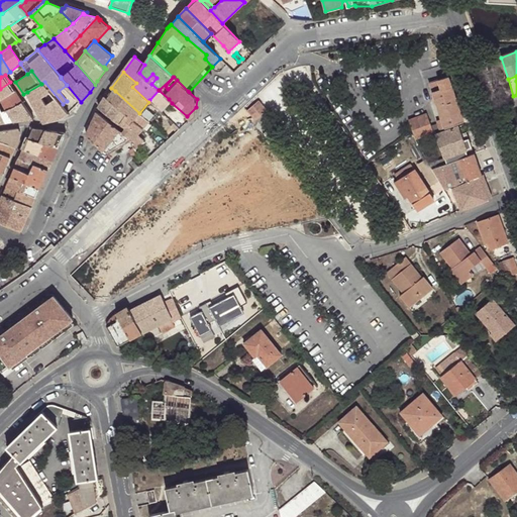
[(426,115),(408,121),(413,134),(411,135),(414,140),(462,122),(447,77),(428,83),(440,120),(435,121),(436,124),(430,126),(426,115)]
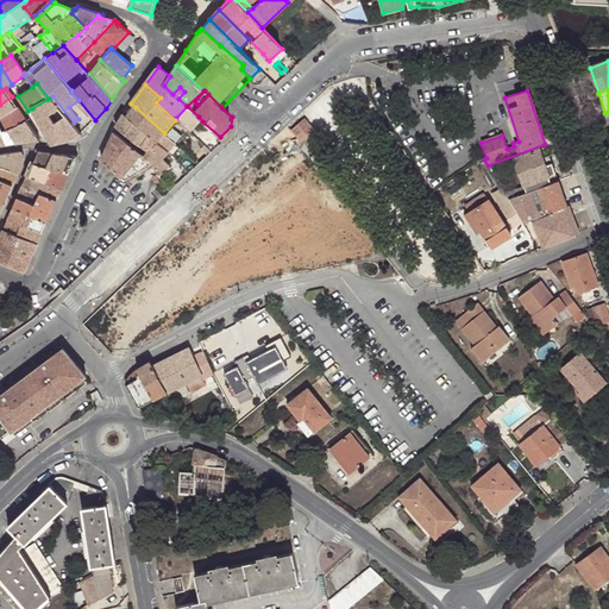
[(0,105),(0,112),(2,117),(18,106),(14,99),(12,96),(0,105)]
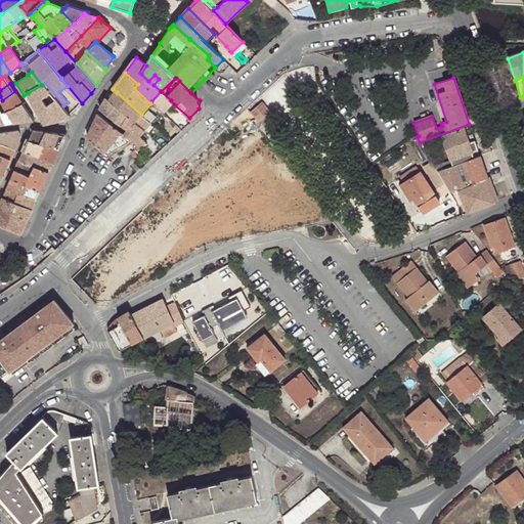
[(42,85),(28,93),(33,103),(45,125),(60,121),(71,115),(63,105),(45,83),(42,85)]
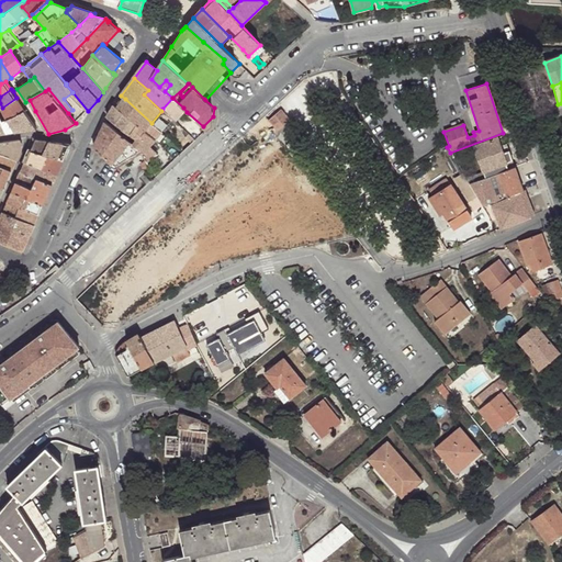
[(2,108),(8,119),(15,115),(25,110),(17,98),(2,108)]
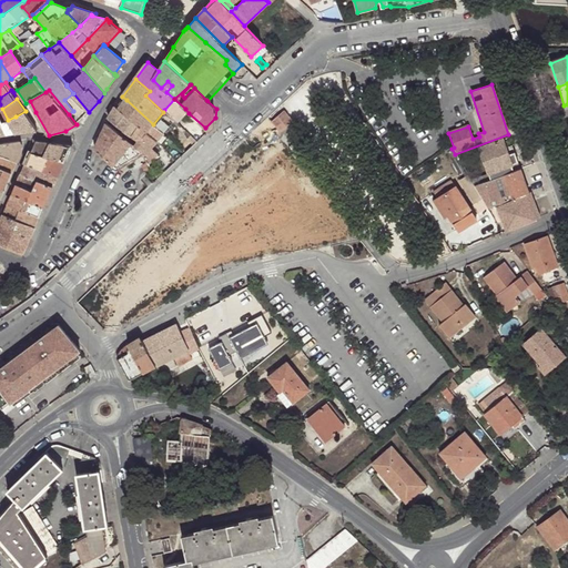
[(185,109),(174,99),(164,110),(175,120),(185,109)]
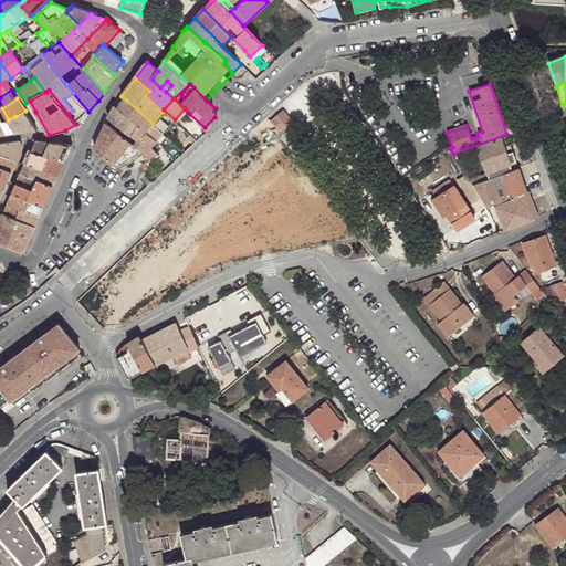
[(157,142),(165,134),(164,133),(153,124),(126,100),(118,108),(138,125),(149,135),(157,142)]
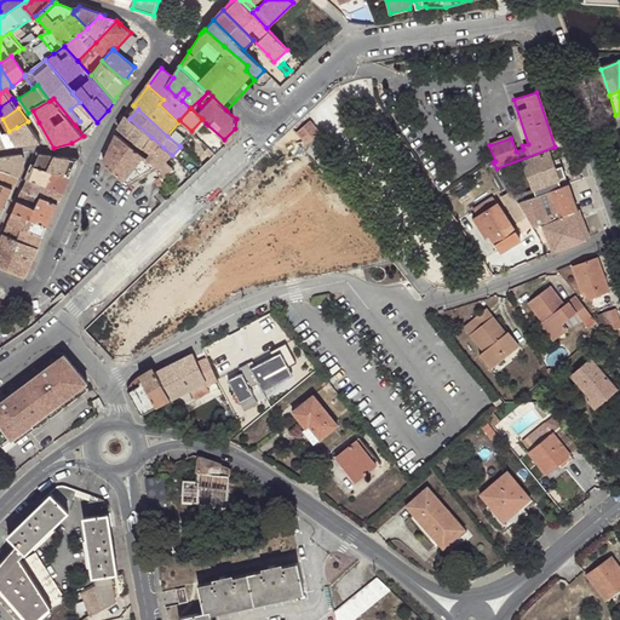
[(130,119),(127,116),(120,130),(133,143),(143,149),(151,137),(130,119)]
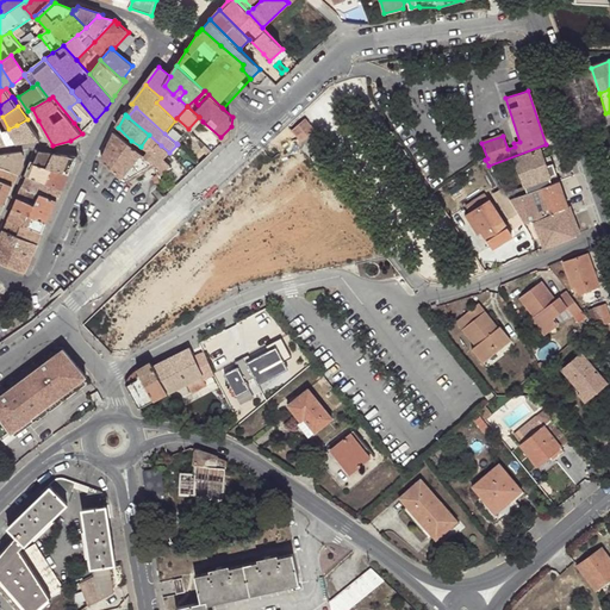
[(188,129),(176,118),(175,120),(165,134),(176,143),(188,129)]
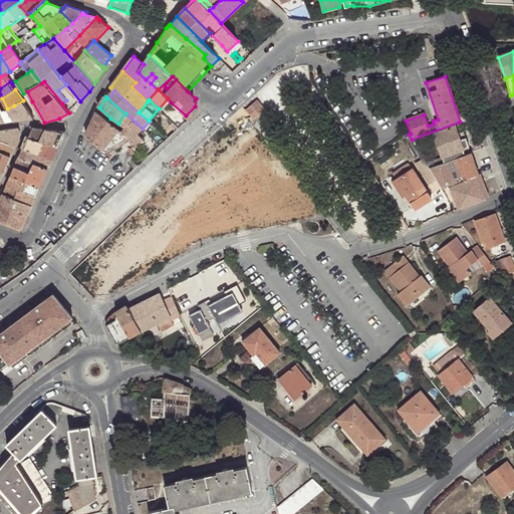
[(14,105),(7,108),(14,121),(33,117),(23,100),(14,105)]
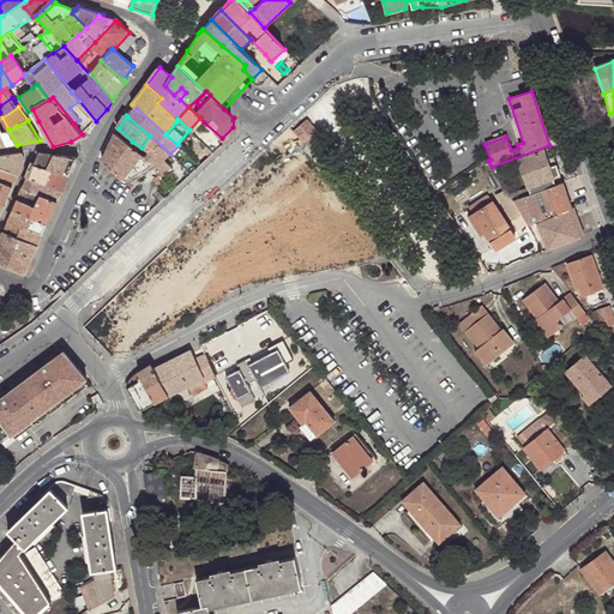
[(315,134),(306,122),(292,133),(301,145),(315,134)]
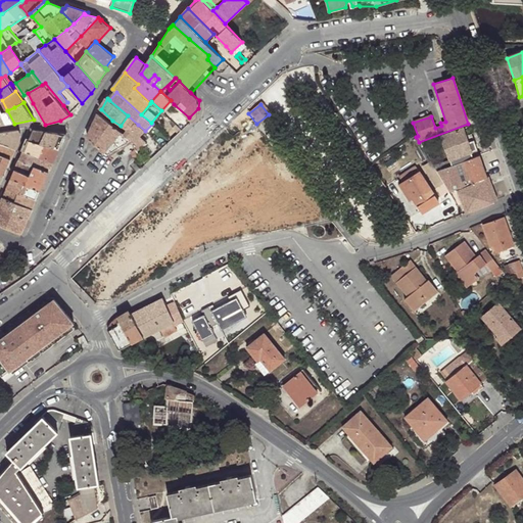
[(193,121),(196,117),(198,115),(198,108),(189,117),(193,121)]
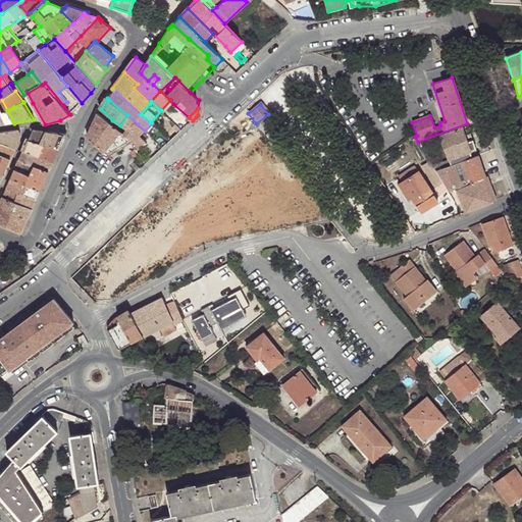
[(0,124),(14,123),(7,110),(3,112),(1,109),(0,109),(0,124)]
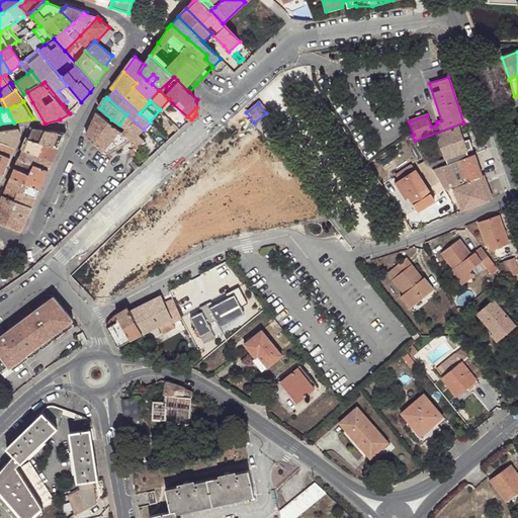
[(107,156),(131,143),(128,139),(123,135),(107,121),(98,113),(98,114),(86,137),(107,156)]
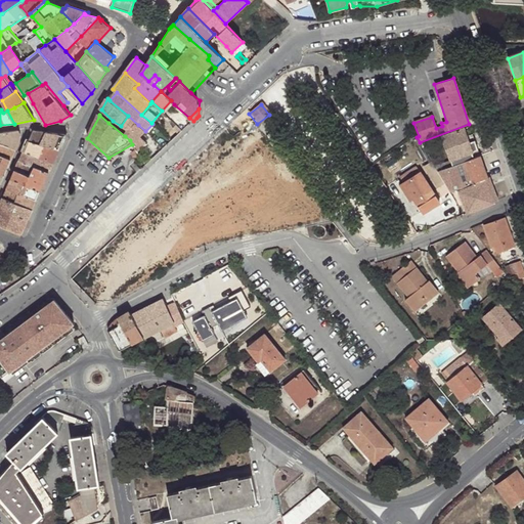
[(133,130),(138,125),(128,116),(121,126),(128,132),(131,128),(133,130)]
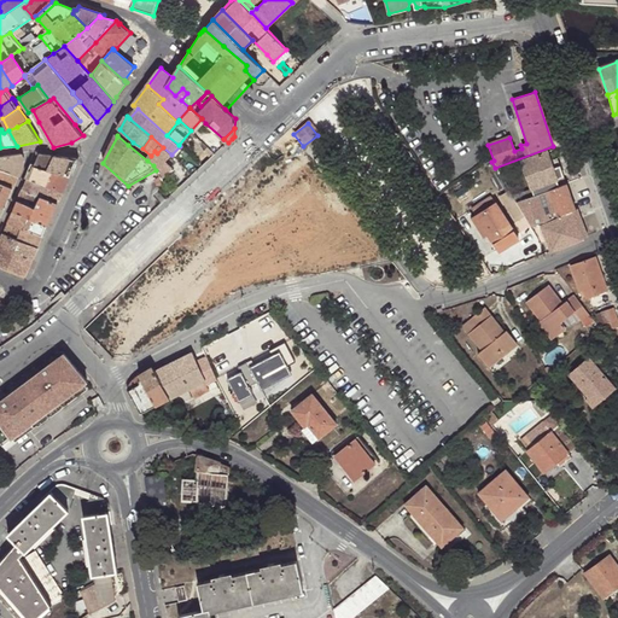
[(156,170),(157,170),(172,155),(163,147),(157,153),(155,151),(151,156),(147,161),(153,165),(156,170)]
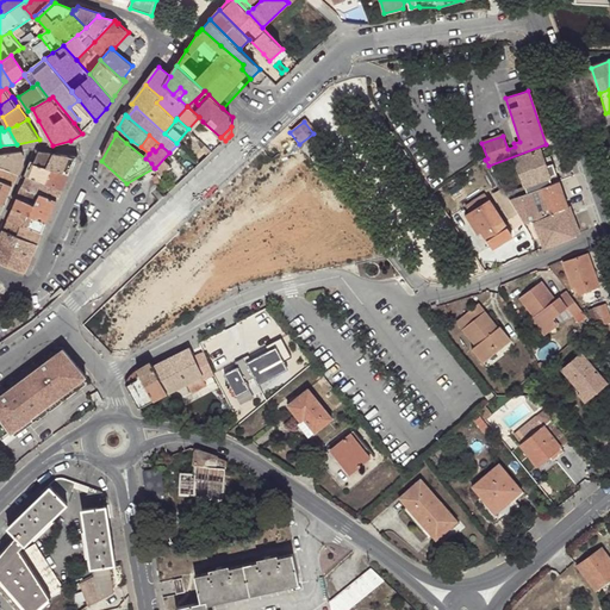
[(524,188),(505,195),(508,198),(558,180),(551,160),(545,161),(540,150),(515,160),(524,188)]
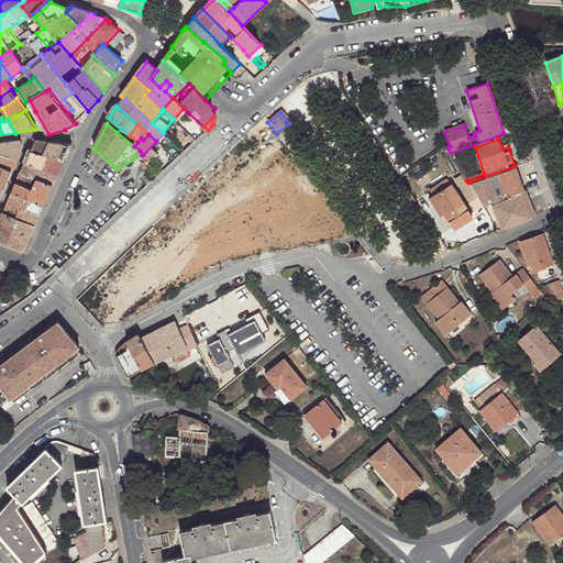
[(0,142),(0,152),(18,159),(23,148),(22,147),(21,141),(0,142)]
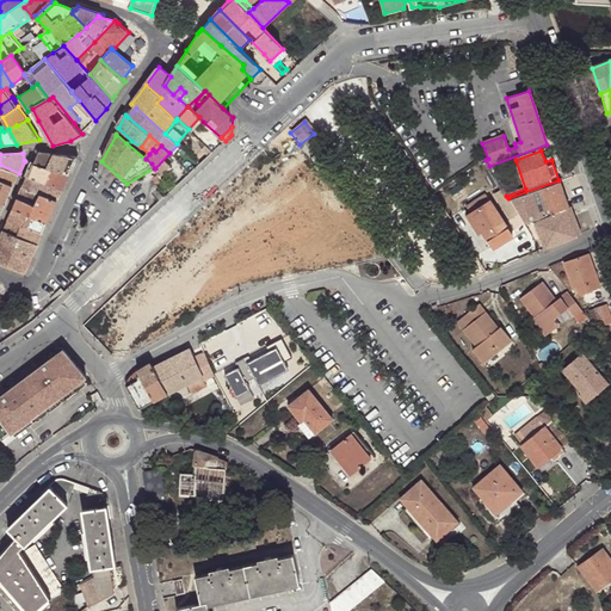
[(35,162),(48,167),(54,154),(39,153),(35,162)]
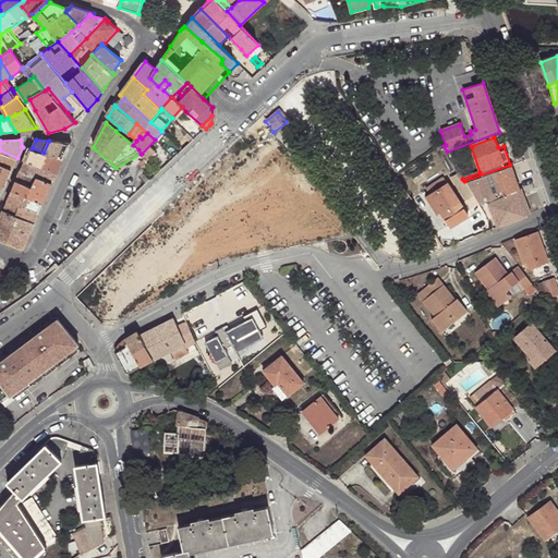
[(49,141),(44,153),(49,154),(64,158),(71,144),(49,141)]
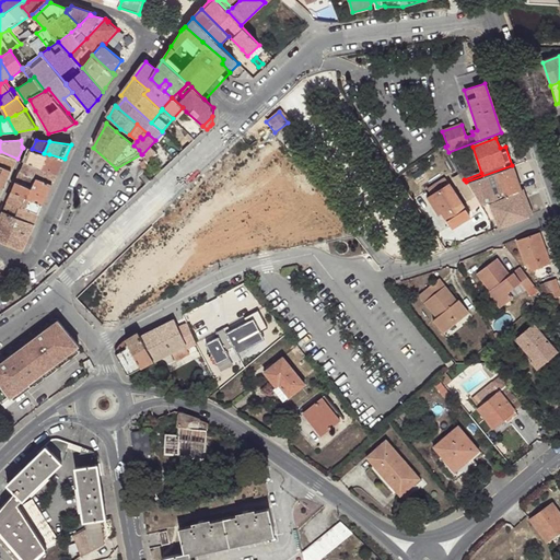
[(49,154),(44,153),(32,149),(26,161),(43,167),(49,154)]
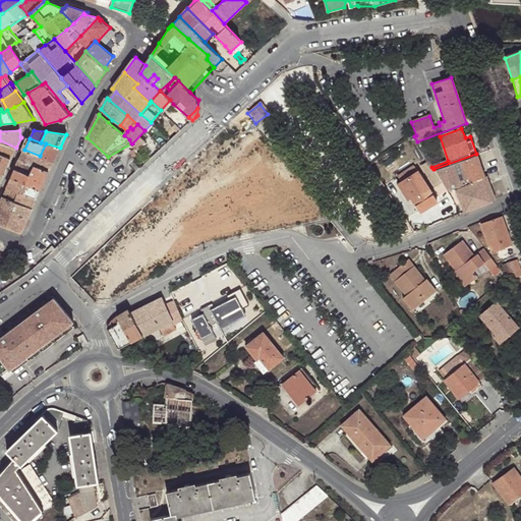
[(0,152),(12,158),(16,148),(0,140),(0,152)]
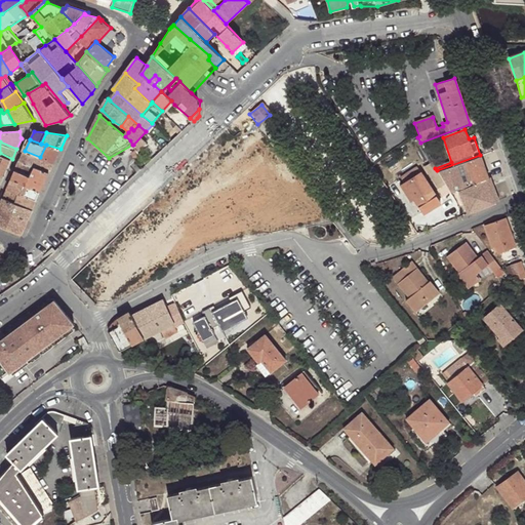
[(272,143),(269,145),(277,154),(281,150),(275,143),(273,142),(272,143)]
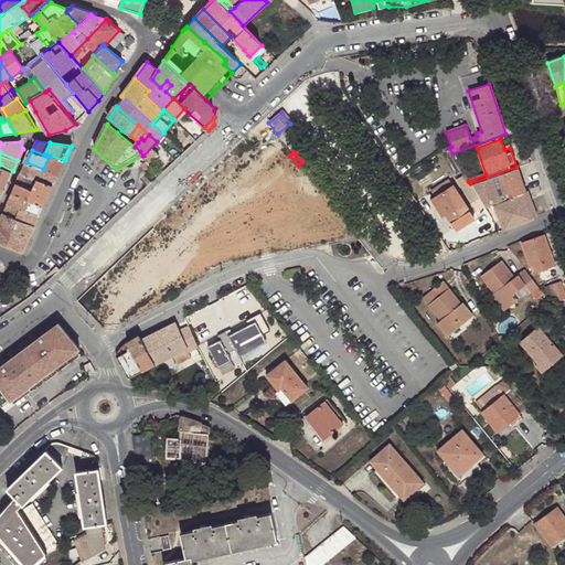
[(65,160),(50,156),(43,169),(59,174),(65,160)]
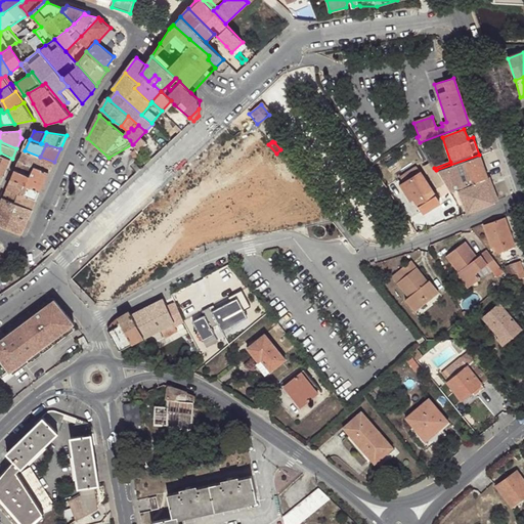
[(25,150),(16,170),(31,175),(35,167),(40,157),(25,150)]
